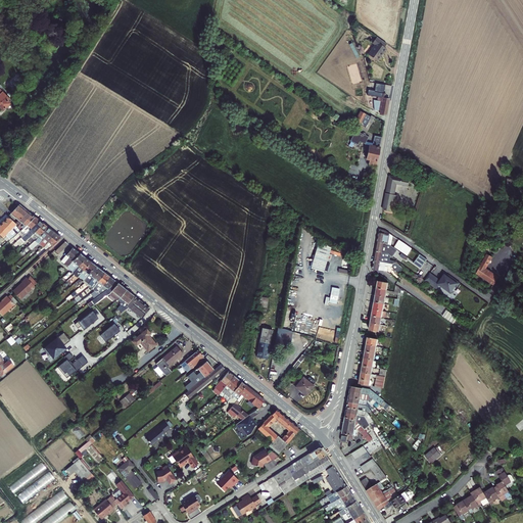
[(378,42),(376,44),(370,54),(378,60),(387,48),(385,46),(388,43),(378,36),(375,40),(378,42)]
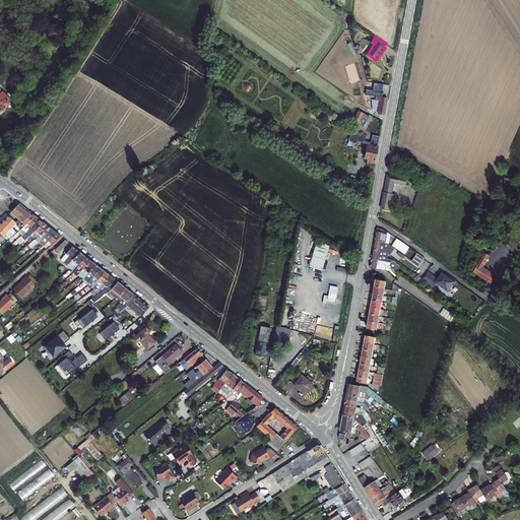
[(378,91),(377,96),(376,100),(373,100),(372,99),(373,109),(379,111),(379,114),(385,115),(388,98),(383,96),(384,92),(378,91)]
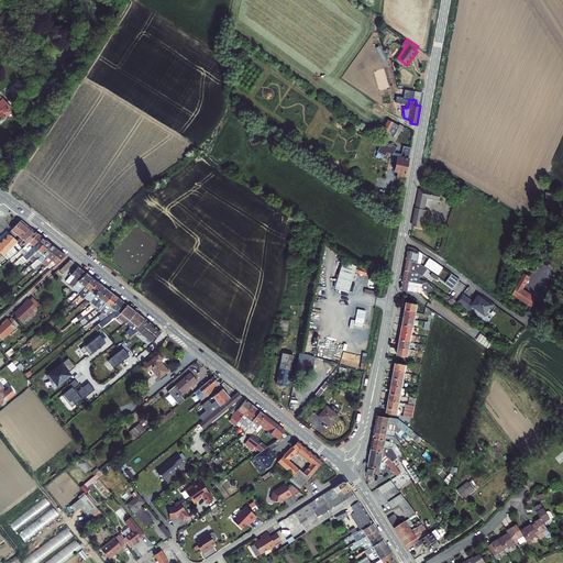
[(388,119),(383,130),(388,134),(393,127),(395,122),(388,119)]
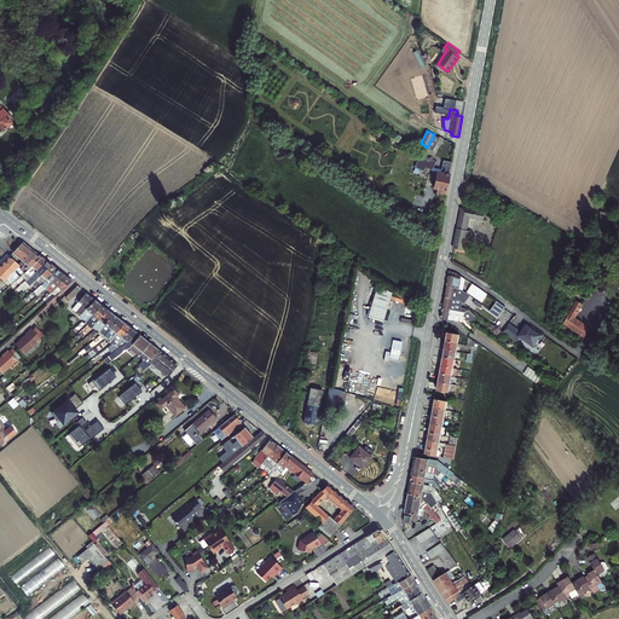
[(427,181),(437,160),(424,154),(420,165),(417,165),(412,174),(427,181)]
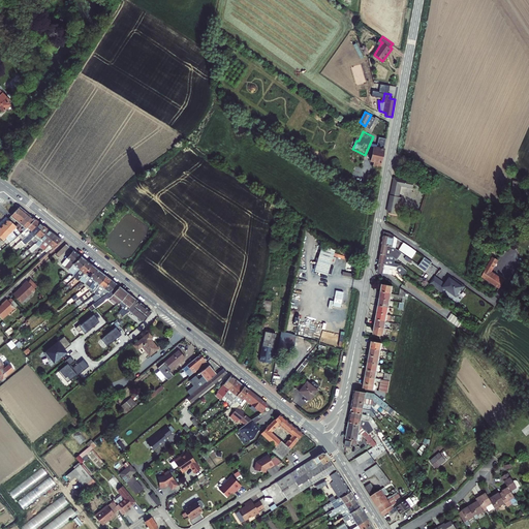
[(381,166),(385,148),(374,146),(371,159),(375,160),(374,164),(377,165),(381,166)]
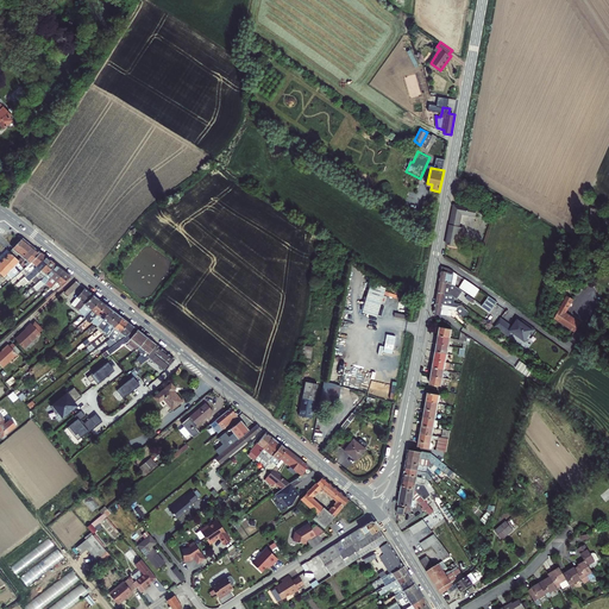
[(477,211),(454,206),(447,245),(458,248),(463,228),(458,227),(462,214),(476,217),(477,211)]
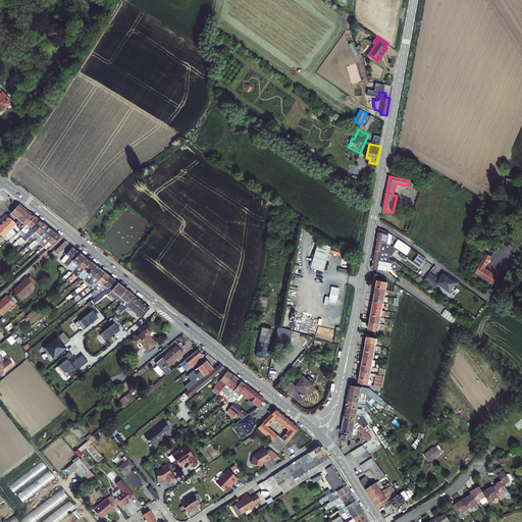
[(10,221),(14,217),(18,220),(27,211),(18,205),(6,217),(10,221)]
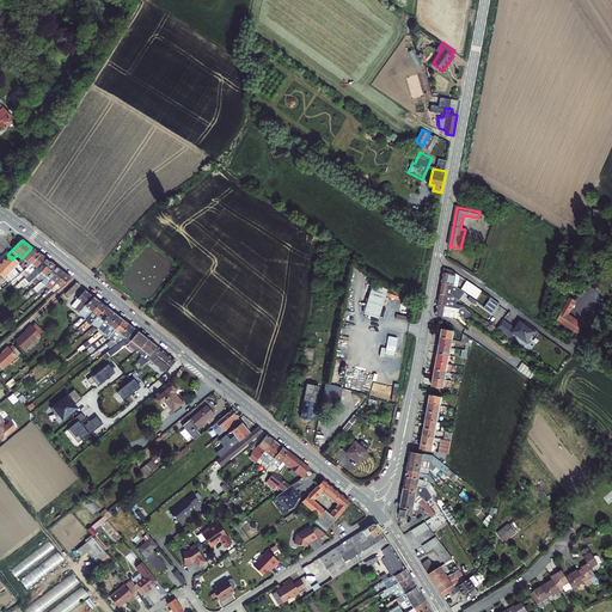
[(25,261),(36,251),(31,248),(22,258),(18,262),(20,264),(25,261)]
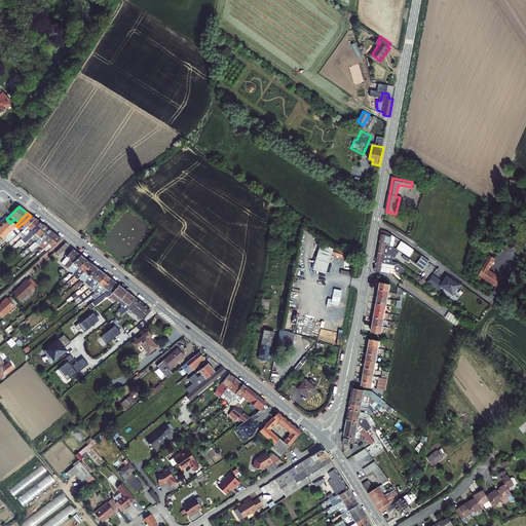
[(17,227),(22,231),(35,219),(31,216),(22,224),(17,227)]
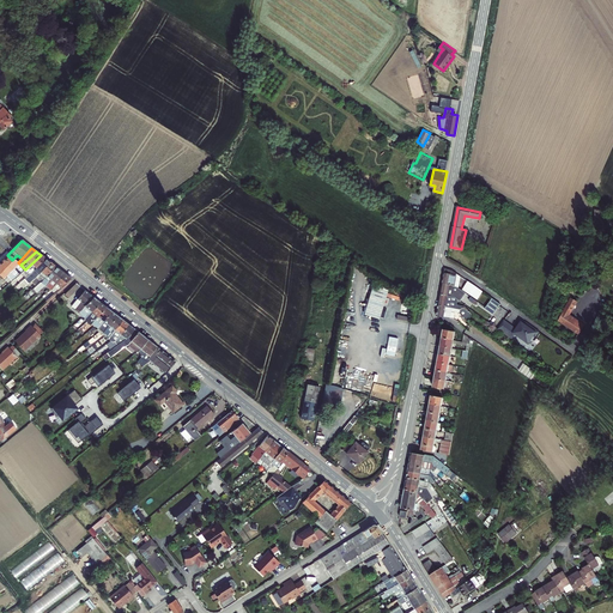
[(16,267),(17,265),(12,260),(7,255),(4,259),(13,269),(14,274),(17,277),(22,273),(17,268),(16,267)]
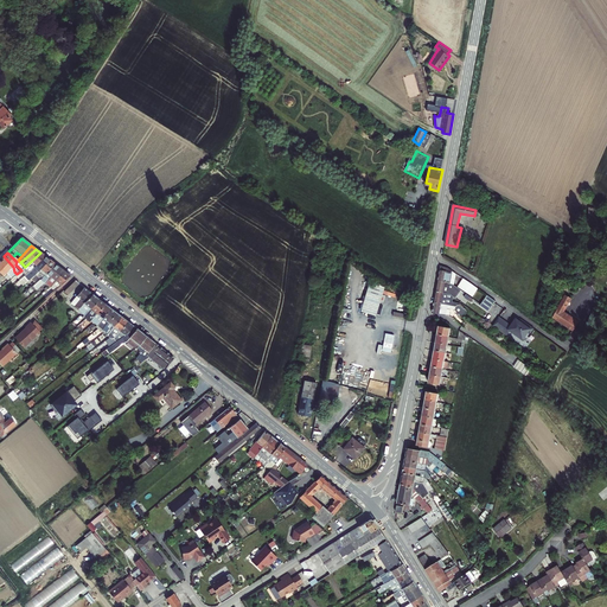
[(25,275),(26,275),(31,270),(31,272),(44,256),(40,253),(25,267),(21,270),(25,275)]
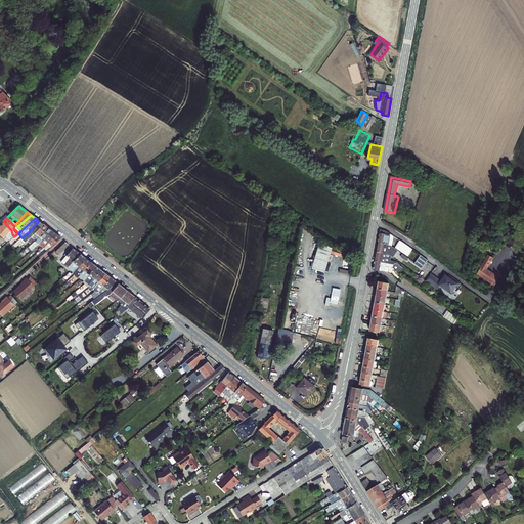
[(0,235),(3,238),(7,234),(11,238),(14,236),(12,234),(11,230),(3,221),(0,224),(0,235)]
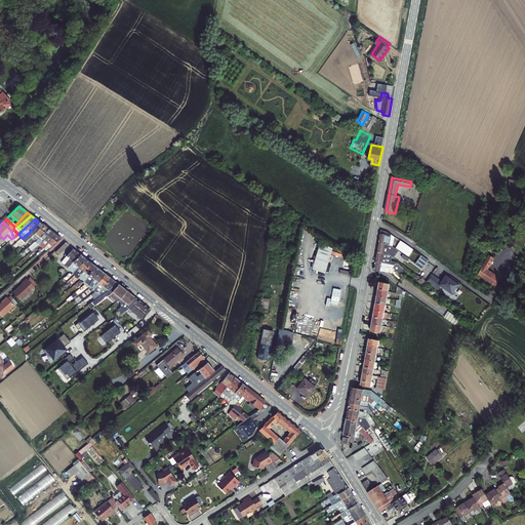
[(27,242),(31,239),(36,232),(42,225),(38,221),(27,235),(27,234),(23,238),(22,238),(22,239),(25,243),(27,242)]
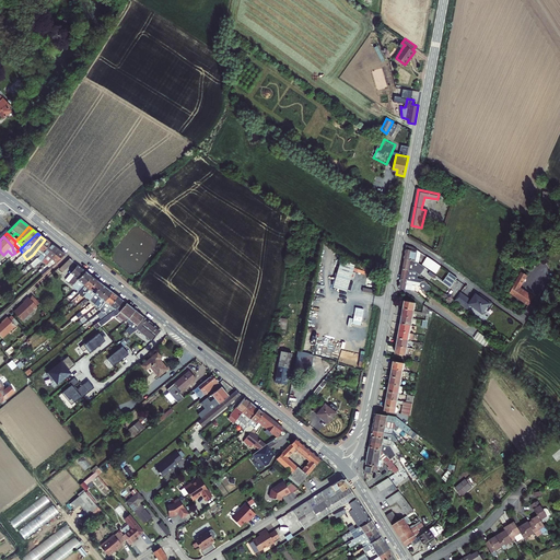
[(30,264),(37,258),(50,244),(45,240),(38,247),(33,255),(28,258),(31,261),(28,263),(30,264)]
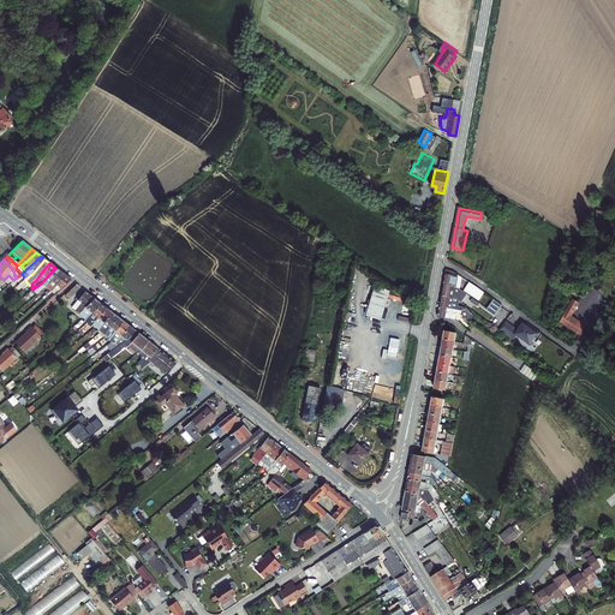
[(55,268),(41,284),(33,290),(36,294),(45,287),(45,288),(46,287),(51,281),(60,272),(55,268)]
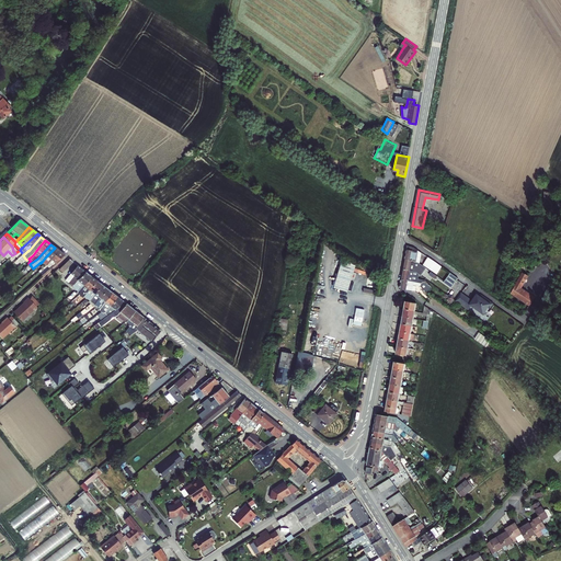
[(415,261),(418,250),(414,248),(408,245),(404,260),(414,261),(415,261)]
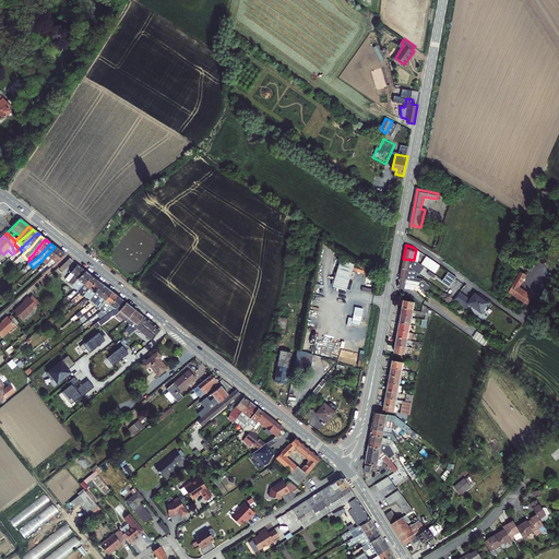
[(50,258),(59,250),(55,247),(46,256),(42,261),(46,264),(50,258)]
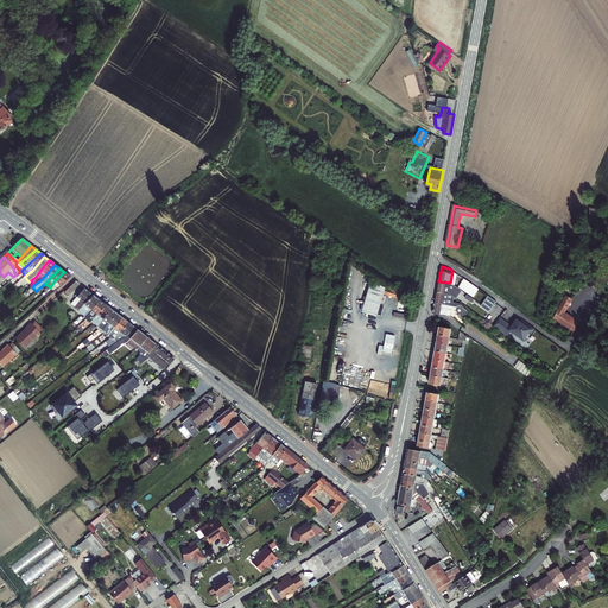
[(4,277),(8,282),(13,277),(8,272),(4,277)]
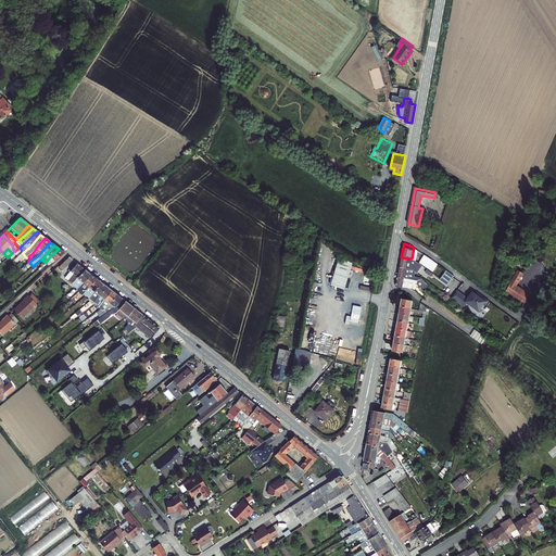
[(46,263),(49,266),(63,253),(59,249),(50,256),(46,263)]
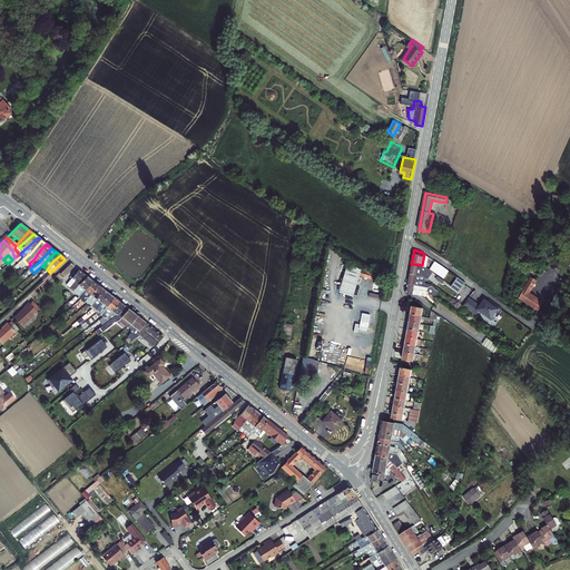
[(435,262),(430,268),(443,278),(449,271),(435,262)]
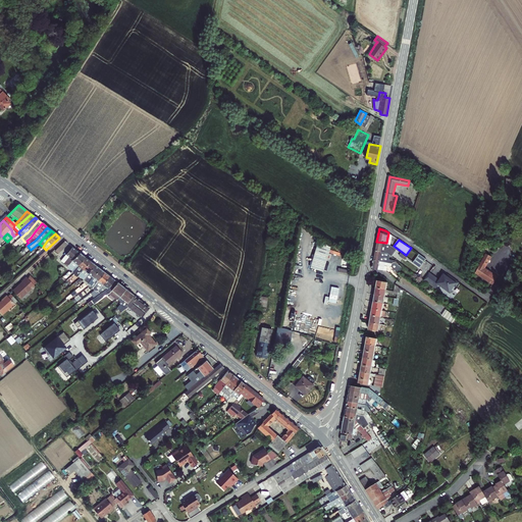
[(57,253),(67,244),(64,242),(55,251),(57,253)]
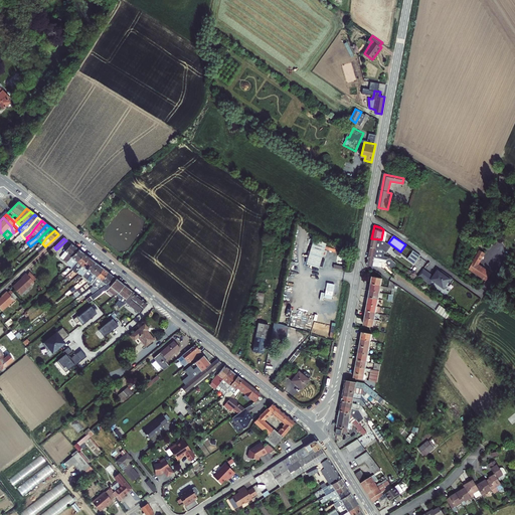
[(326,242),(314,238),(306,265),(318,268),(326,242)]
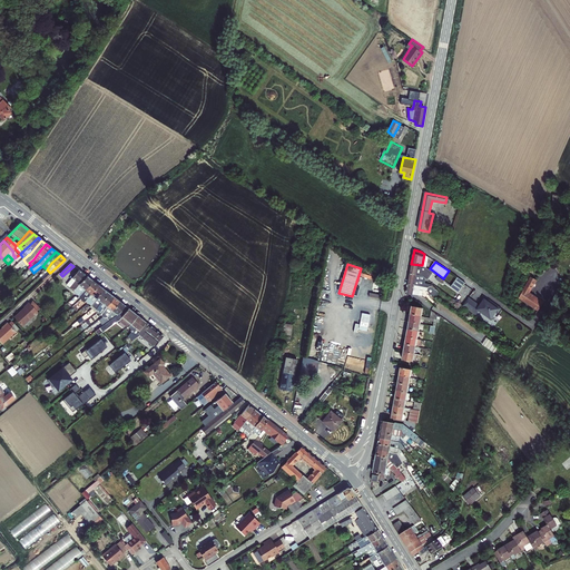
[(423,267),(421,265),(411,264),(410,273),(419,275),(421,276),(422,276),(423,277),(429,282),(434,274),(428,268),(426,268),(423,267)]
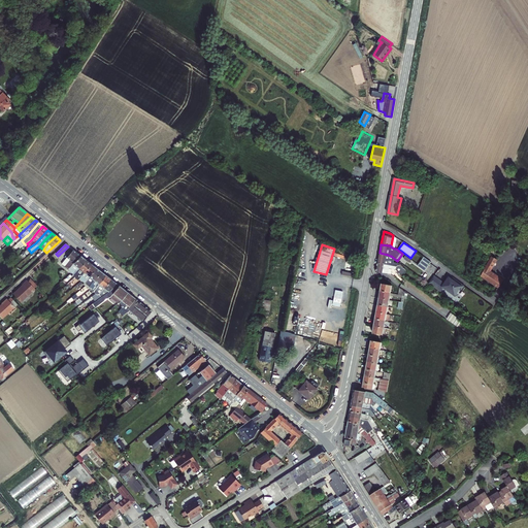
[(65,266),(64,266),(73,274),(87,260),(73,250),(61,263),(65,266)]
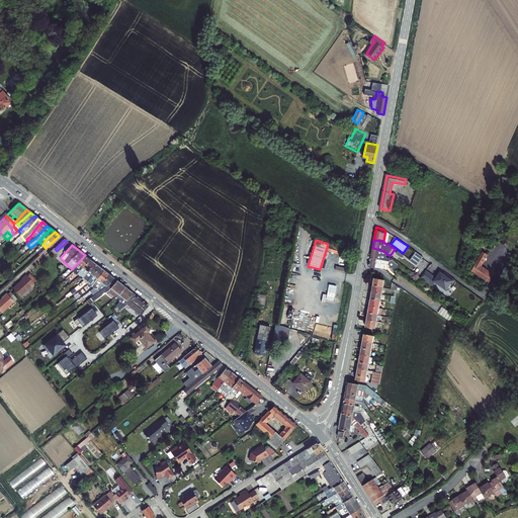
[(372,248),(370,258),(391,261),(391,260),(392,260),(392,259),(383,257),(384,252),(383,251),(382,251),(380,250),(372,248)]
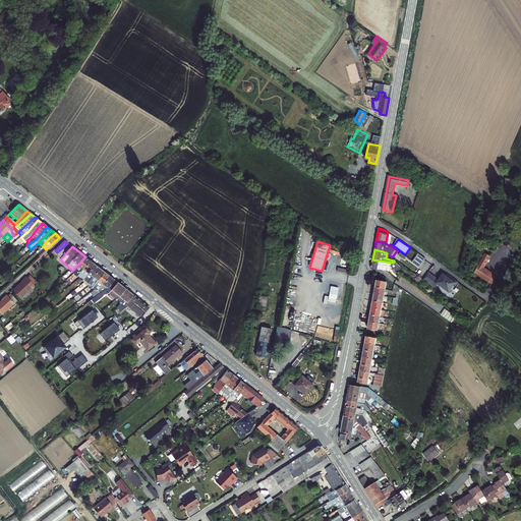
[(479,275),(484,268),(490,255),(485,252),(475,272),(479,275)]
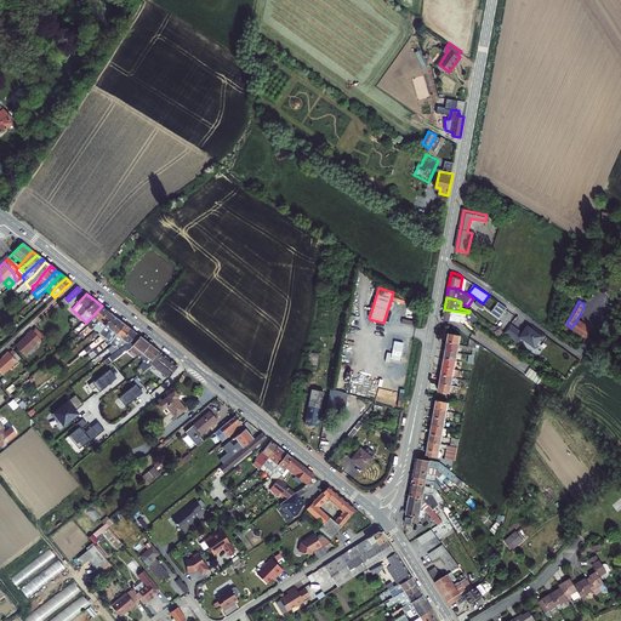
[(490,313),(499,319),(507,308),(497,302),(490,313)]
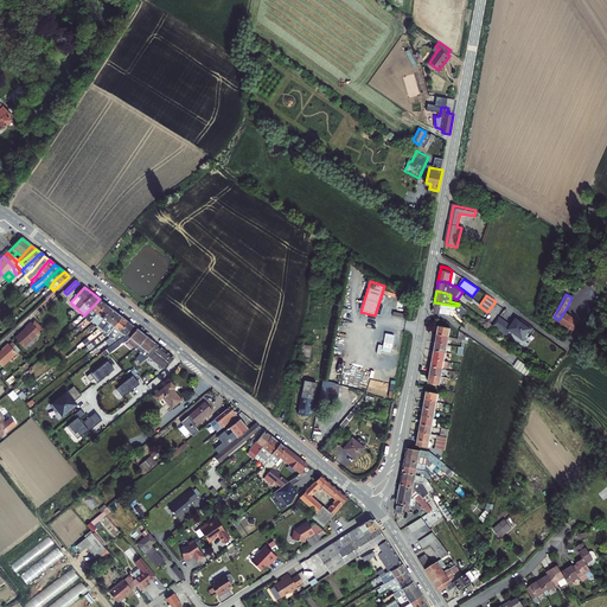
[(87,318),(90,320),(104,304),(100,299),(84,315),(83,317),(87,319),(87,318)]
